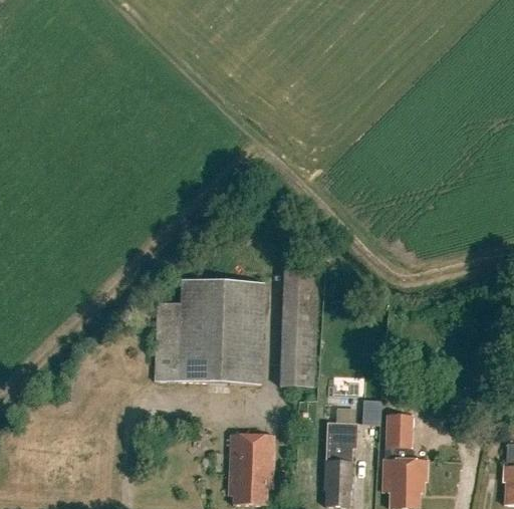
[(284,265),(279,385),(311,387),(316,266),(284,265)]
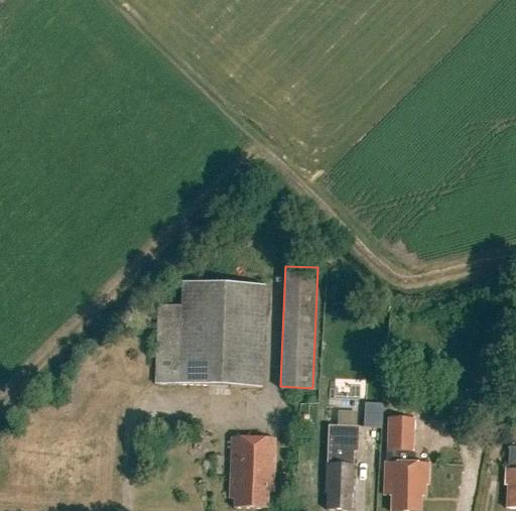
[(157,303),(154,382),(260,386),(264,283),(181,280),(180,304),(157,303)]
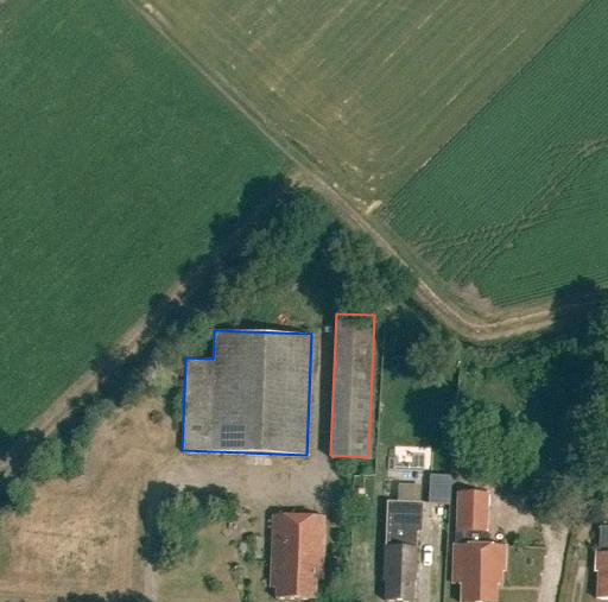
[(504,568),(505,543),(486,543),(487,490),(457,489),(456,542),(454,542),(453,580),(461,580),(460,601),(495,601),(495,581),(501,581),(501,568),(504,568)]
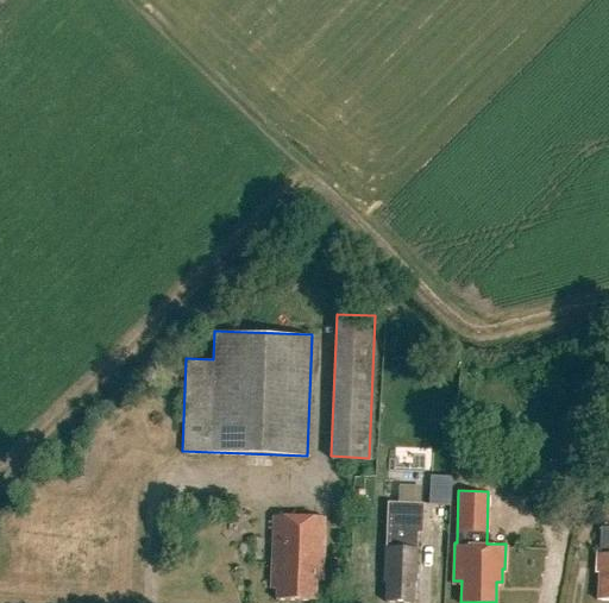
[(387,500),(383,577),(385,579),(384,598),(413,600),(413,580),(415,578),(416,531),(421,531),(422,501),(387,500)]
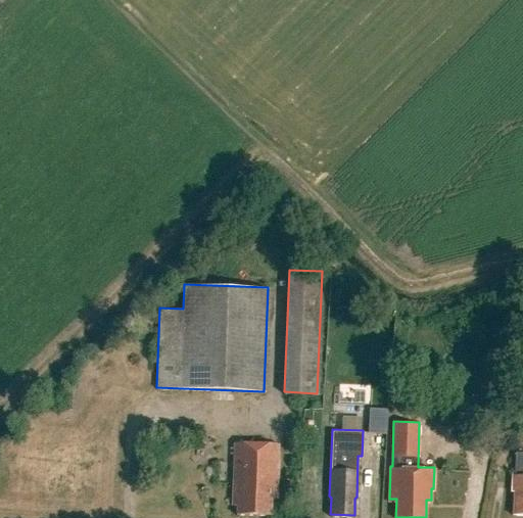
[(236,504),(236,512),(270,513),(271,497),(276,497),(278,441),(233,440),(232,503),(236,504)]
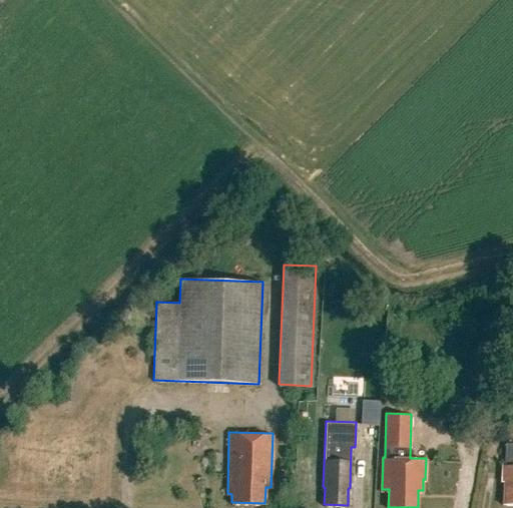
[(504,480),(503,503),(512,503),(512,442),(506,443),(505,459),(502,459),(501,480),(504,480)]
